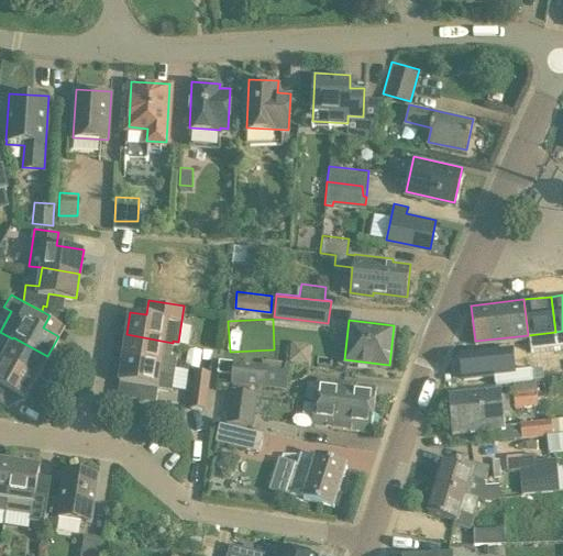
[(47,356),(13,337),(12,338),(0,332),(0,331),(0,357),(36,377),(47,356)]
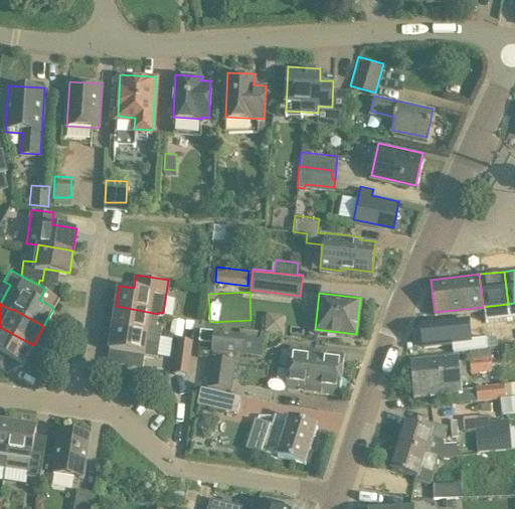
[(158,314),(116,306),(112,327),(160,335),(161,325),(156,324),(158,314)]
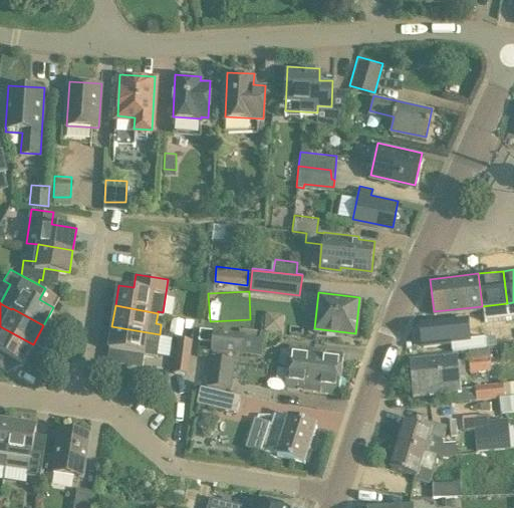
[(282,324),(283,306),(265,305),(264,324),(282,324)]
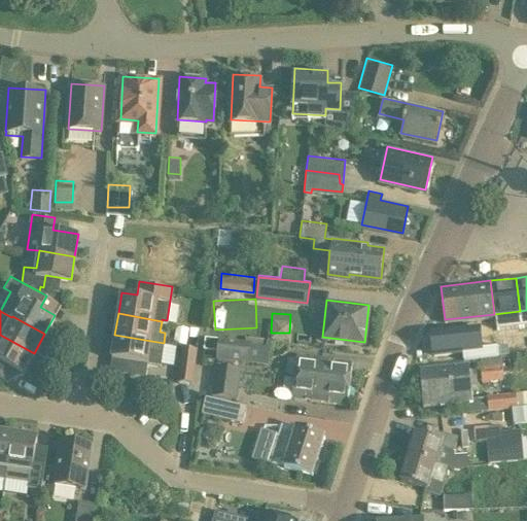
[(481,328),(432,334),(434,353),(464,350),(465,358),(497,355),(496,345),(482,346),(481,328)]
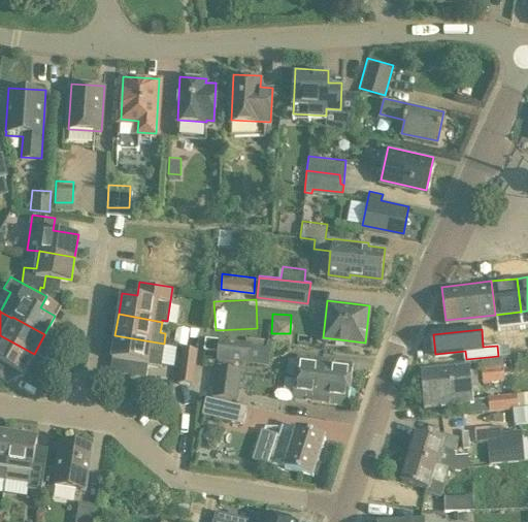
[(217,357),(249,361),(251,339),(205,334),(204,348),(218,349),(217,357)]
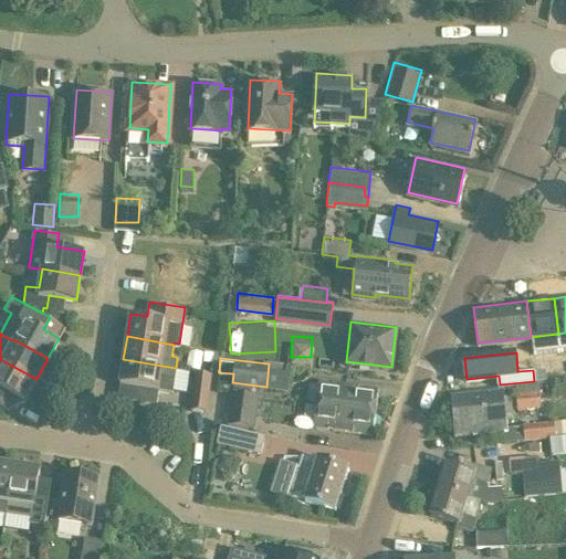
[(0,402),(8,407),(16,393),(24,399),(37,379),(0,359),(0,402)]
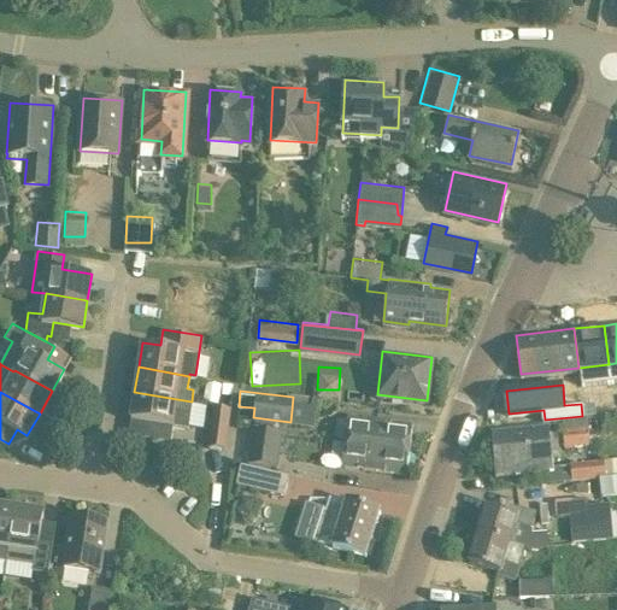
[(142,433),(171,437),(172,422),(188,424),(192,402),(134,392),(130,417),(145,418),(142,433)]
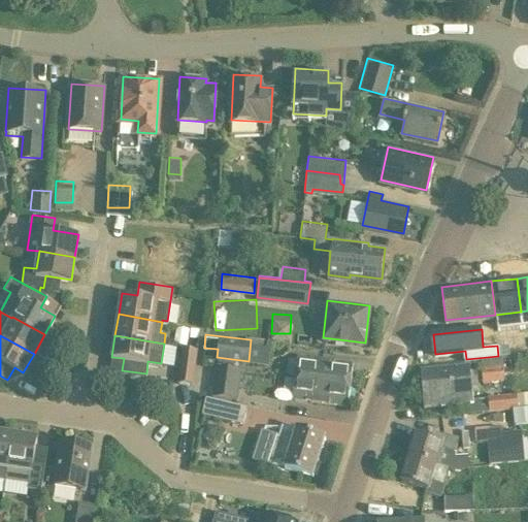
[(509,348),(509,346),(508,343),(497,344),(498,352),(509,351),(509,348)]
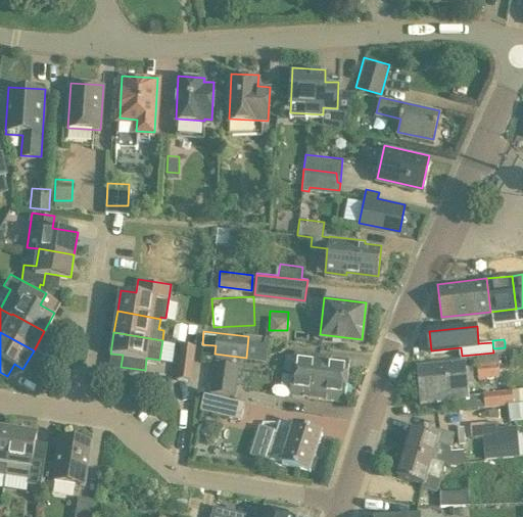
[(191,377),(195,343),(181,342),(177,375),(191,377)]
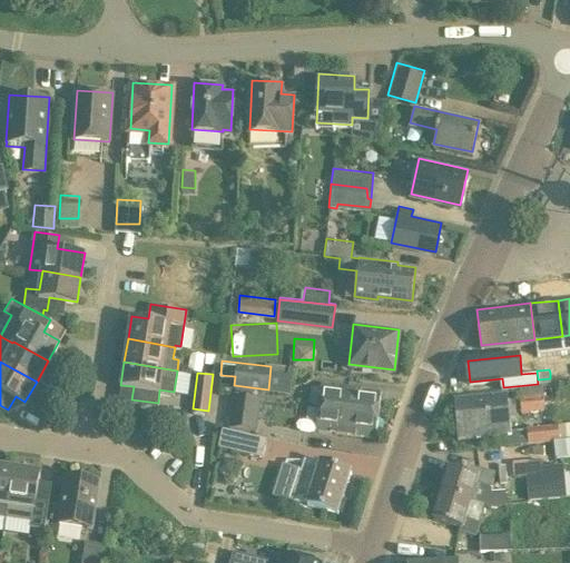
[(318,404),(379,411),(381,387),(321,381),(318,404)]
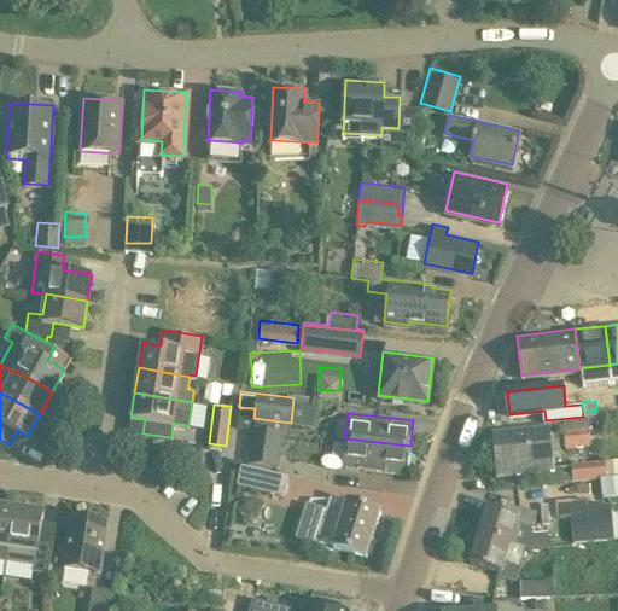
[(565,443),(590,441),(588,420),(604,418),(604,414),(563,419),(565,443)]
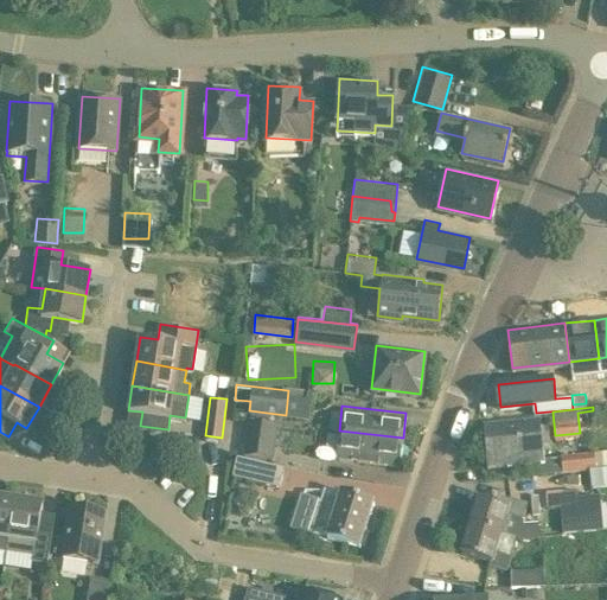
[(486,465),(544,459),(540,416),(483,422),(486,465)]
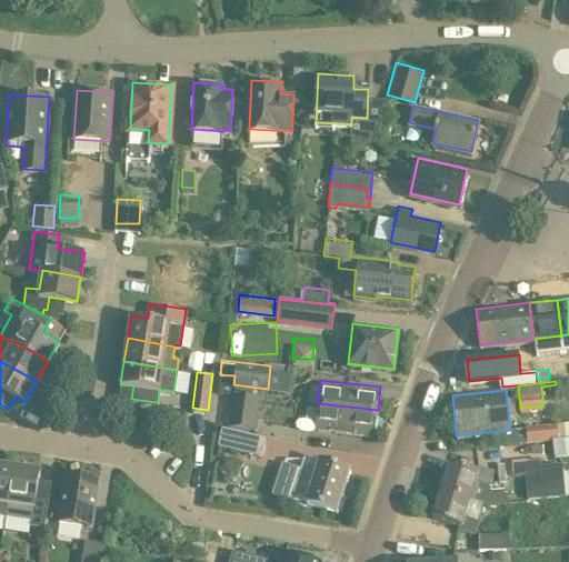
[(231,391),(228,423),(256,427),(260,394),(231,391)]
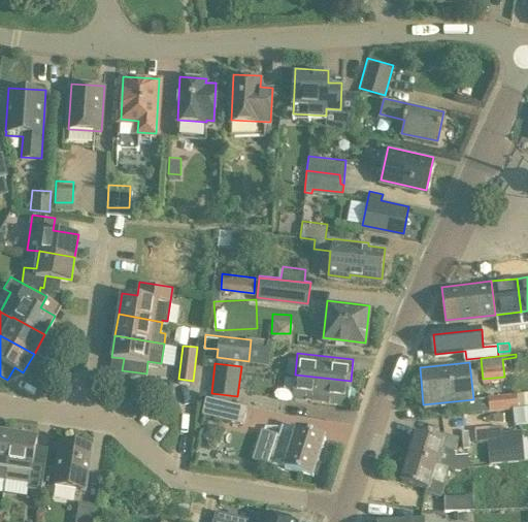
[(351,381),(295,374),(292,396),(348,402),(351,381)]
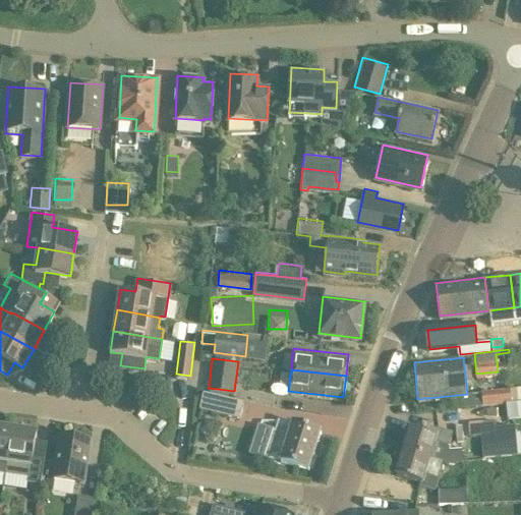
[(520,383),(510,385),(511,399),(520,397),(520,383)]
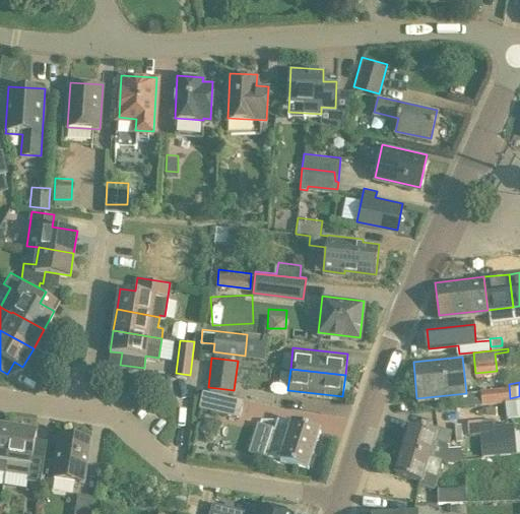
[(509,384),(479,387),(481,401),(505,399),(510,399),(510,398),(509,384)]
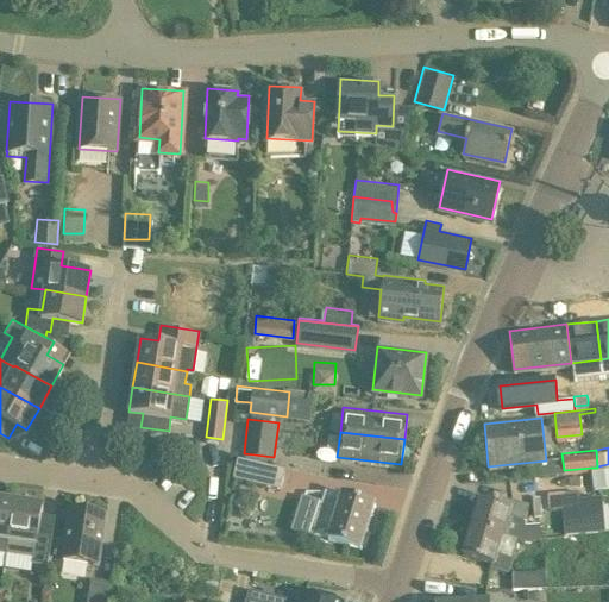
[(284,466),(237,455),(233,474),(280,486),(284,466)]
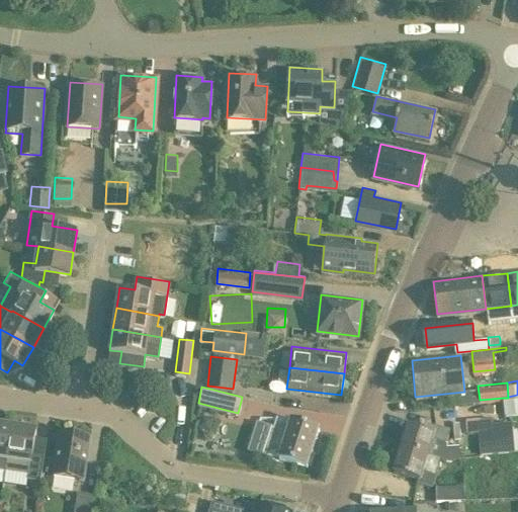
[(504,413),(517,412),(517,395),(508,397),(508,398),(503,398),(504,413)]
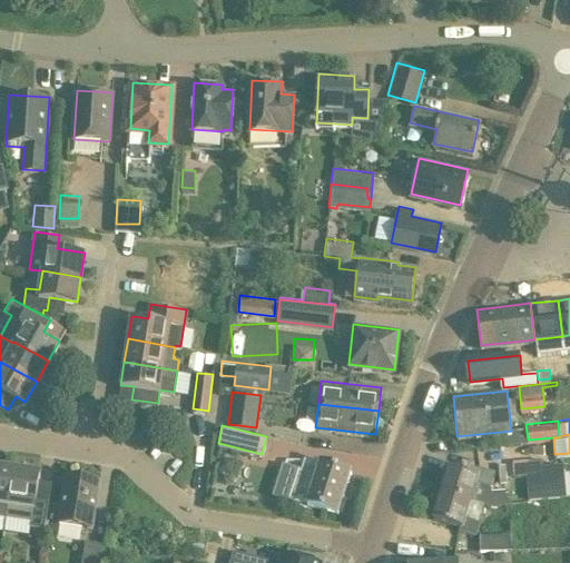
[(337,511),(351,470),(304,454),(291,497),(298,500),(298,499),(337,511)]
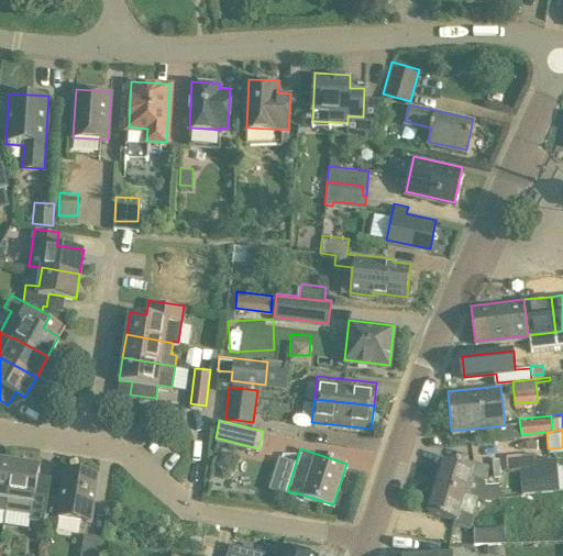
[(554,454),(530,457),(531,463),(533,488),(558,486),(554,454)]
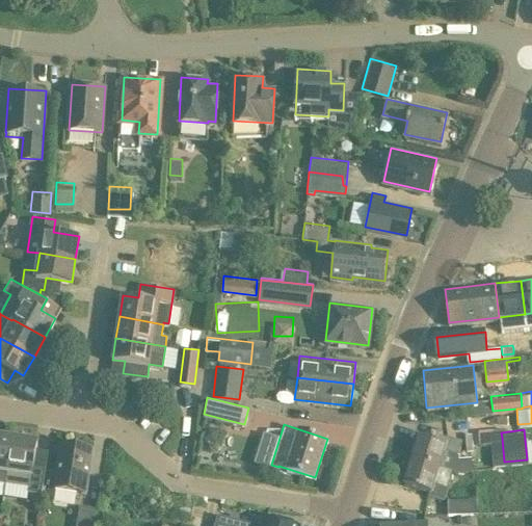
[(411,456),(440,465),(445,447),(458,451),(462,438),(446,432),(445,438),(420,430),(411,456)]
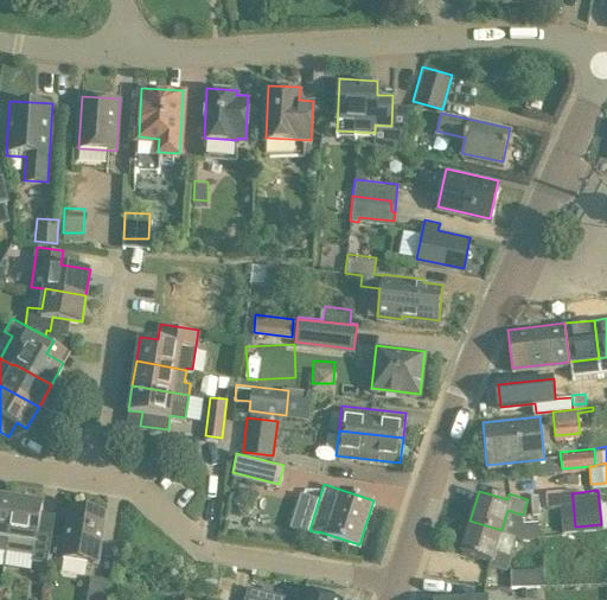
[(0,546),(6,547),(14,496),(0,493),(0,546)]
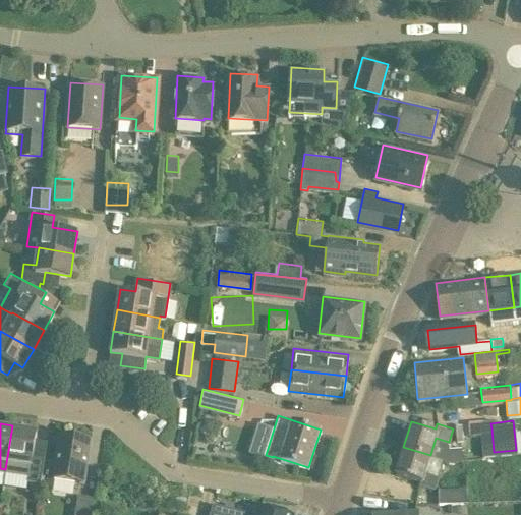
[(36,430),(12,425),(5,469),(27,473),(27,478),(41,480),(45,452),(33,450),(36,430)]
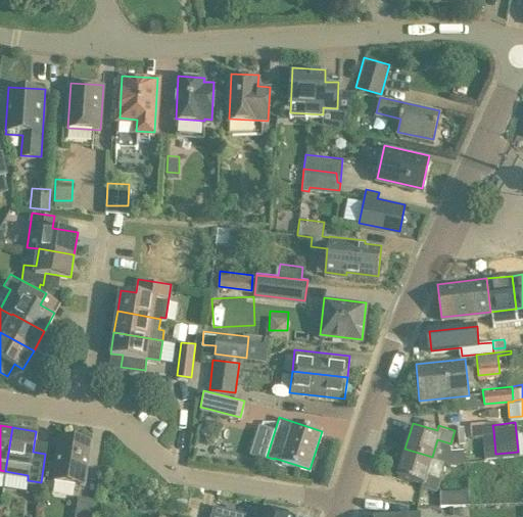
[(84,482),(91,439),(60,435),(53,477),(84,482)]
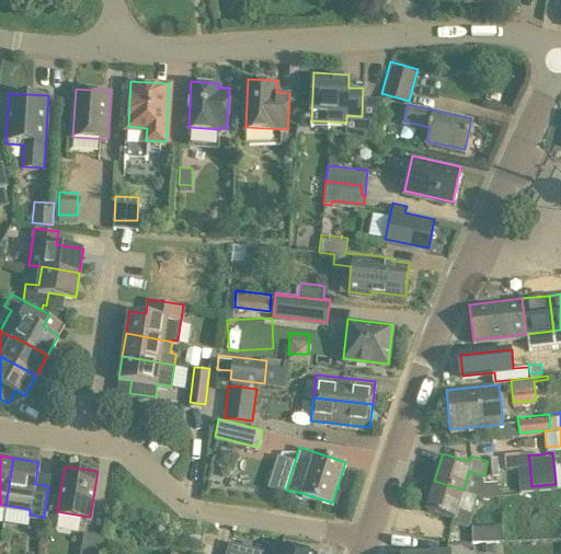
[(464,489),(434,481),(425,508),(453,516),(451,519),(468,523),(472,509),(458,506),(464,489)]
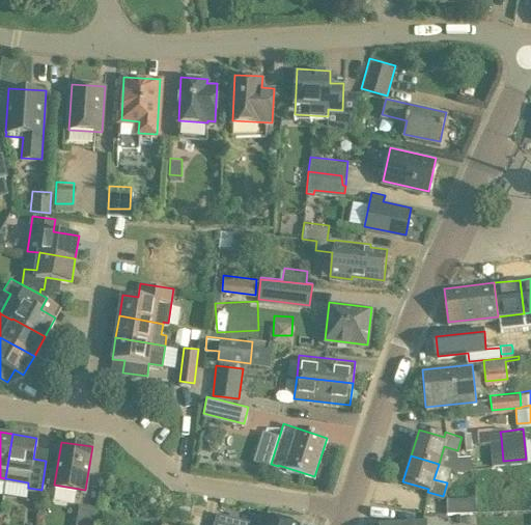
[(447,510),(476,509),(476,495),(446,496),(447,510)]
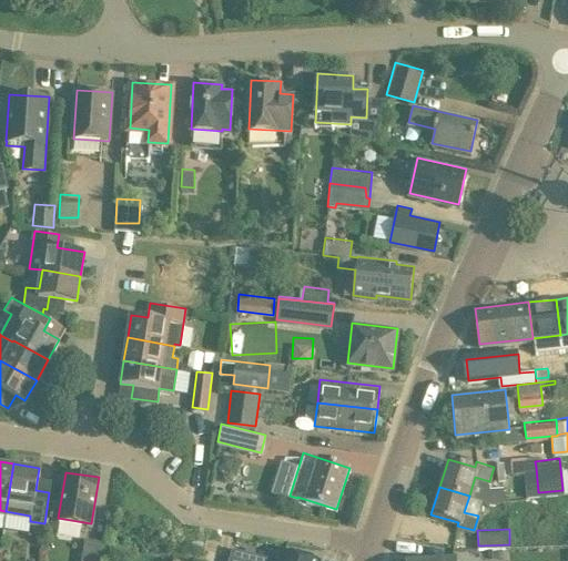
[(99,560),(102,539),(84,536),(80,560),(99,560)]
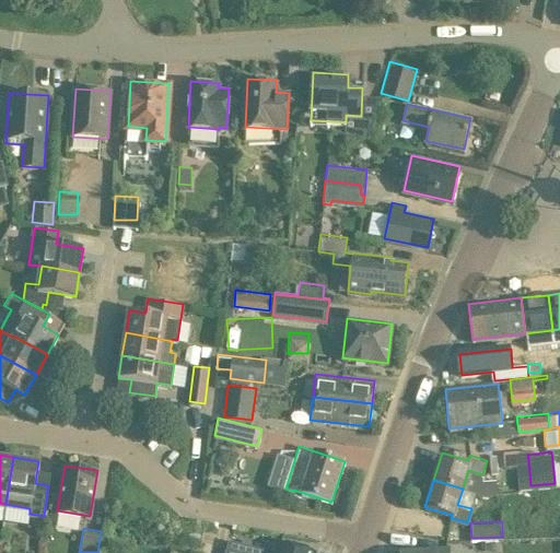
[(102,550),(124,552),(127,534),(105,531),(102,550)]
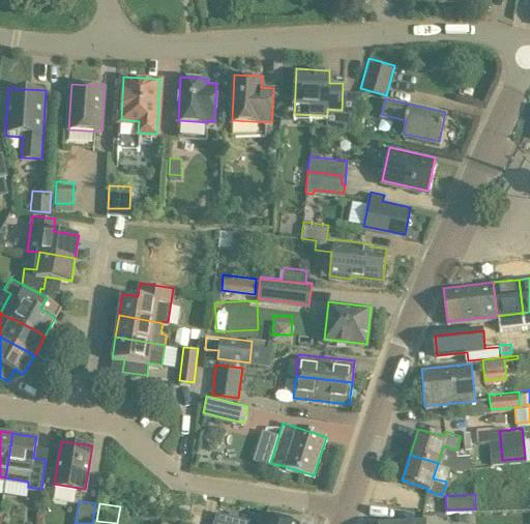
[(297,523),(298,522),(265,513),(253,511),(251,518),(216,510),(211,523),(297,523)]
